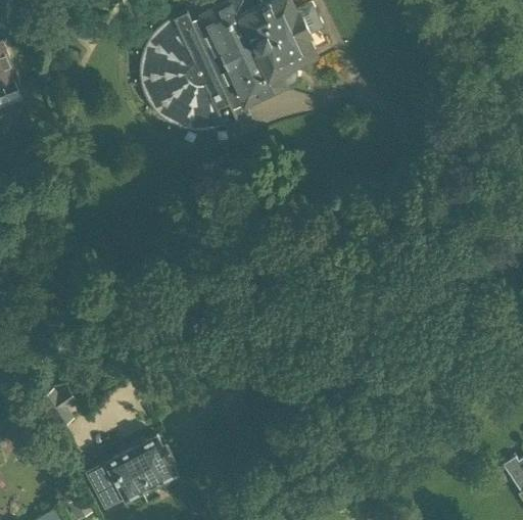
[(306,35),(323,27),(312,3),(296,11),(290,0),(273,0),(249,11),(243,0),(236,0),(195,19),(189,8),(175,14),(171,16),(168,18),(165,20),(162,22),(160,25),(158,27),(154,31),(152,34),(150,36),(148,39),(147,42),(146,45),(144,47),(143,50),(143,53),(142,56),(141,59),(141,62),(141,65),(141,69),(141,73),(141,76),(141,79),(142,82),(143,85),(143,88),(144,91),(146,94),(147,96),(148,99),(150,102),(152,104),(154,107),(156,109),(160,113),(162,116),(165,117),(171,122),(176,125),(179,126),(182,127),(185,128),(188,129),(194,130),(197,130),(203,130),(206,130),(209,130),(217,128),(222,127),(225,125),(240,119),(235,108),(284,85),(277,69),(315,51),(306,35)]
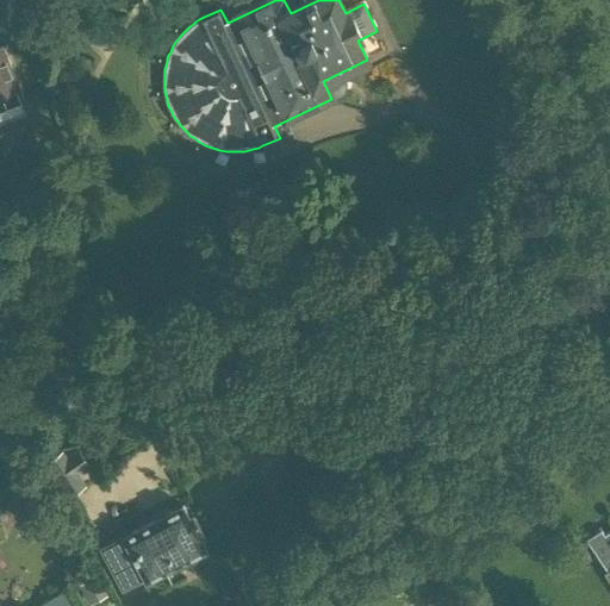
[(0,112),(24,102),(2,48),(0,48),(0,112)]
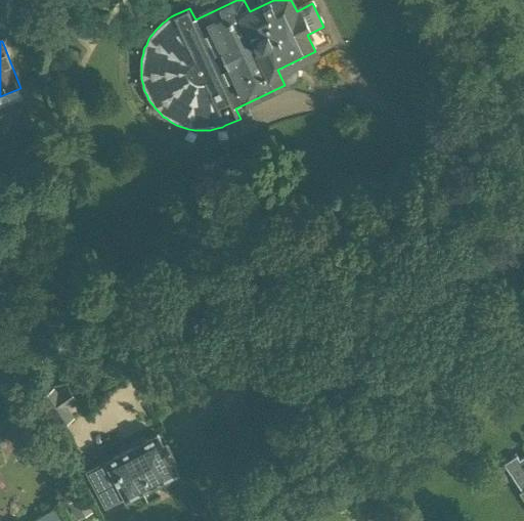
[(75,402),(66,389),(55,396),(52,392),(40,401),(59,428),(72,420),(63,409),(75,402)]
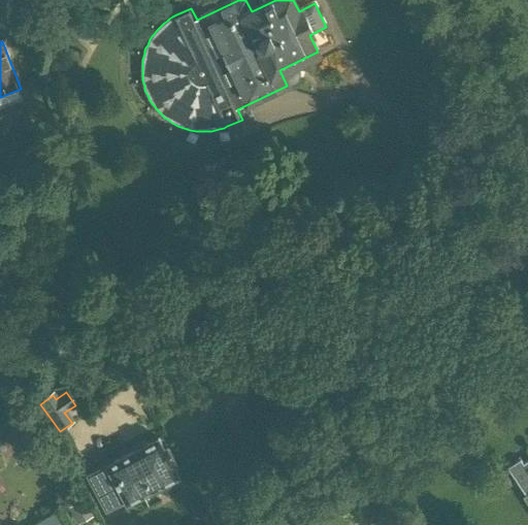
[(36,408),(20,421),(33,438),(48,426),(36,408)]
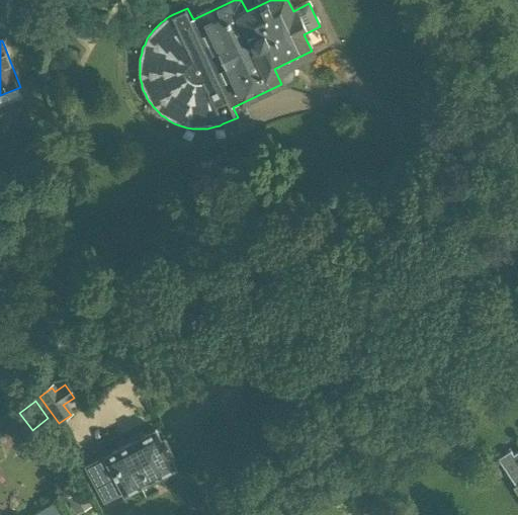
[(155,431),(85,467),(103,503),(122,493),(124,496),(175,468),(170,457),(173,456),(164,439),(161,441),(155,431)]
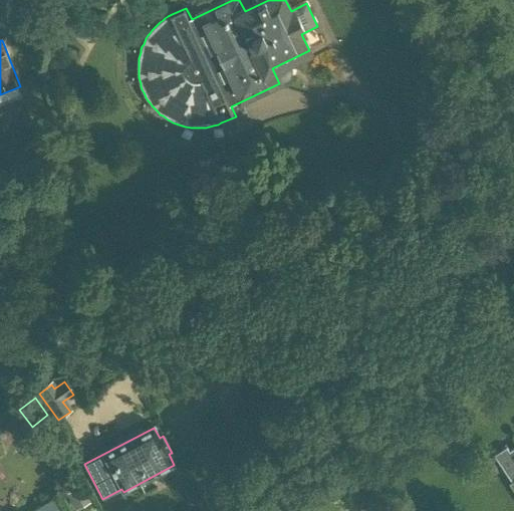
[(513,449),(509,453),(506,449),(493,457),(511,484),(513,481),(513,449)]
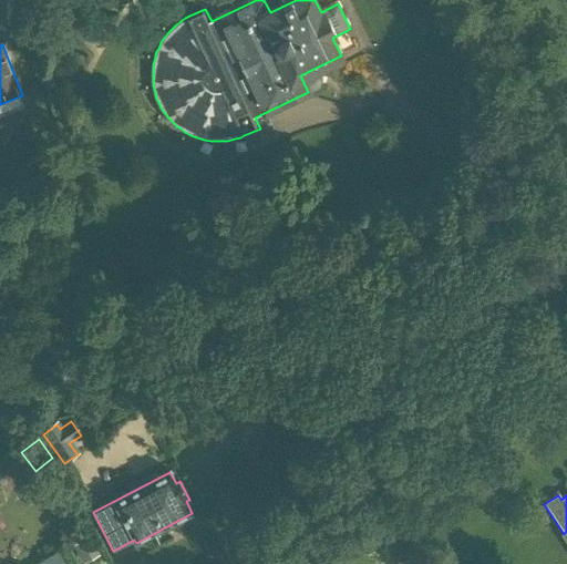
[(73,549),(80,563),(89,563),(100,557),(90,540),(73,549)]
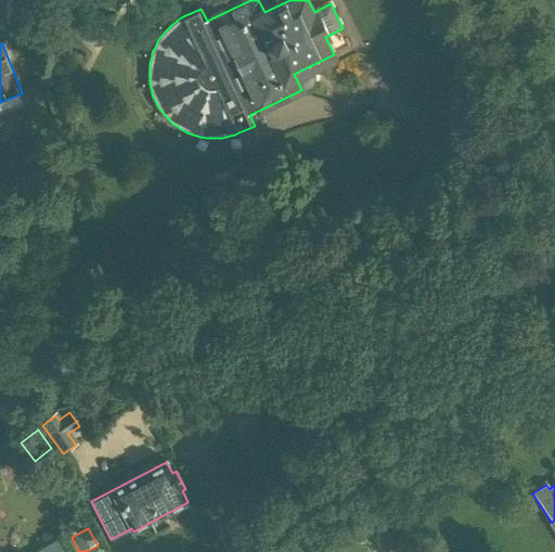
[(62,551),(56,541),(40,551),(62,551)]
